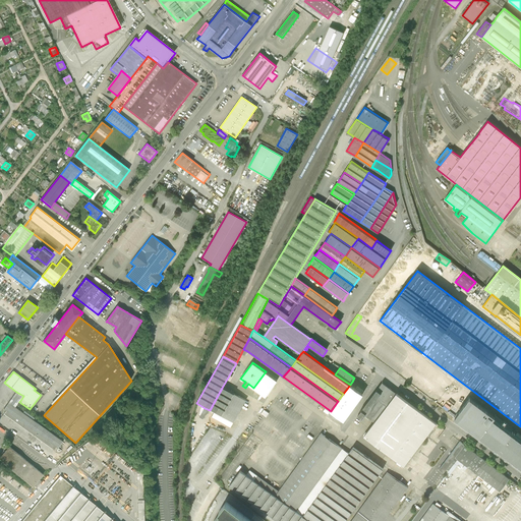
[(277,380),(266,371),(253,388),(255,390),(252,394),(257,398),(262,393),(266,396),(277,380)]
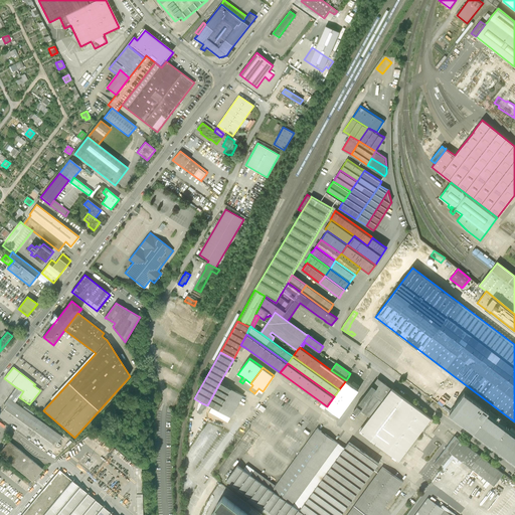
[(384,398),(392,388),(389,386),(378,378),(373,385),(377,388),(375,392),(384,398)]
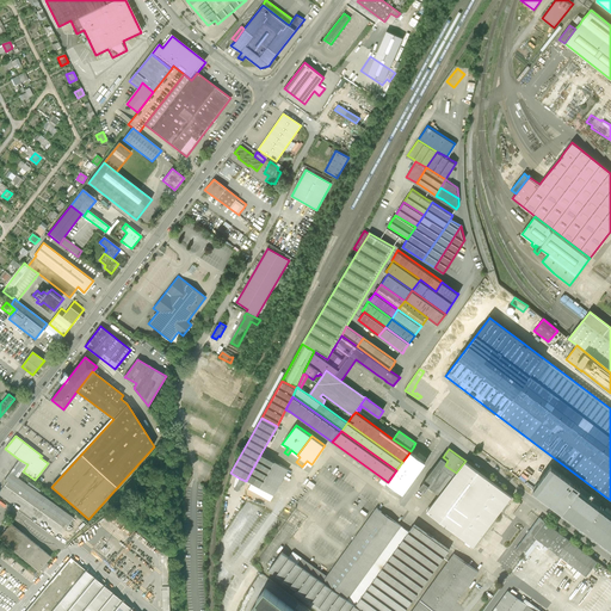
[(388,482),(402,493),(415,476),(425,462),(418,457),(411,451),(402,462),(396,470),(388,482)]
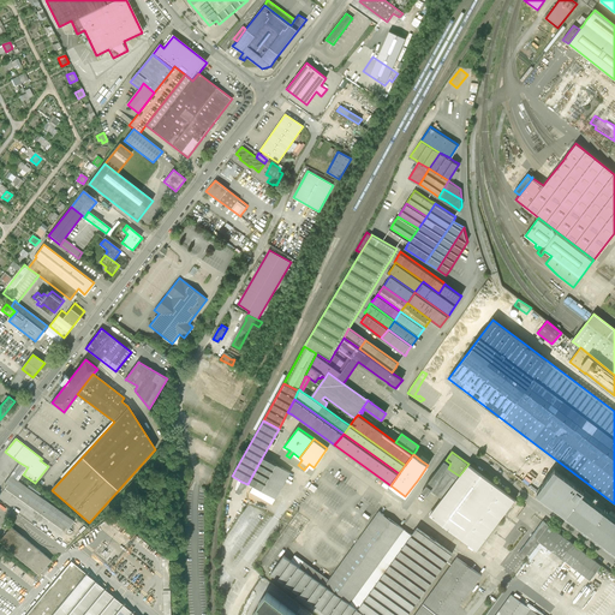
[(252,488),(262,493),(276,465),(262,458),(248,484),(252,488)]
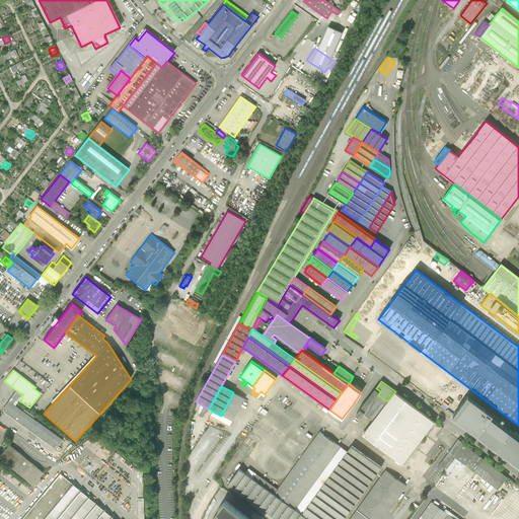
[(373,421),(387,401),(378,395),(380,391),(376,388),(357,413),(362,417),(364,414),(368,417),(371,419),(373,421)]
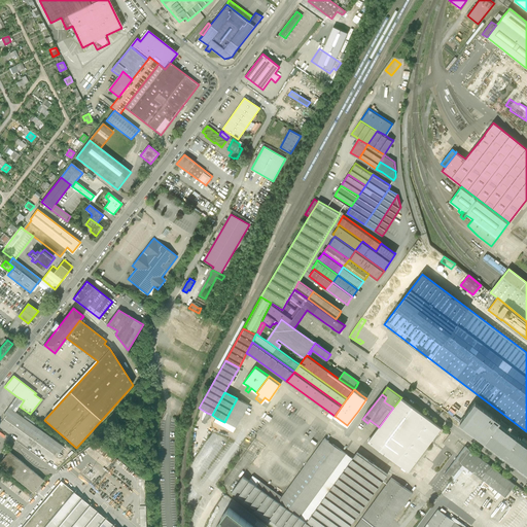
[(6,416),(4,419),(55,455),(57,452),(59,454),(65,447),(16,412),(20,407),(24,400),(16,396),(4,415),(6,416)]
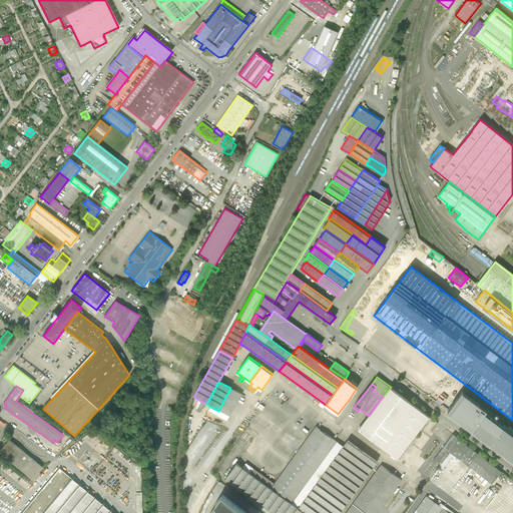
[(369,416),(359,429),(370,438),(383,448),(398,426),(414,404),(392,388),(391,387),(383,397),(369,416)]
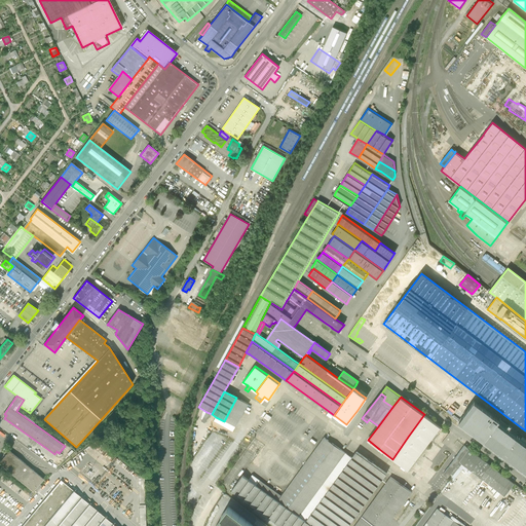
[(249,405),(236,398),(224,421),(235,427),(249,405)]
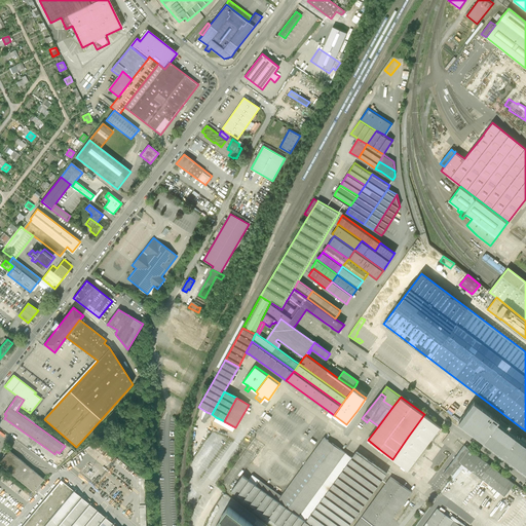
[(456,421),(525,473),(525,445),(519,440),(516,437),(496,423),(498,420),(494,417),(492,415),(472,401),(462,413),(456,421)]
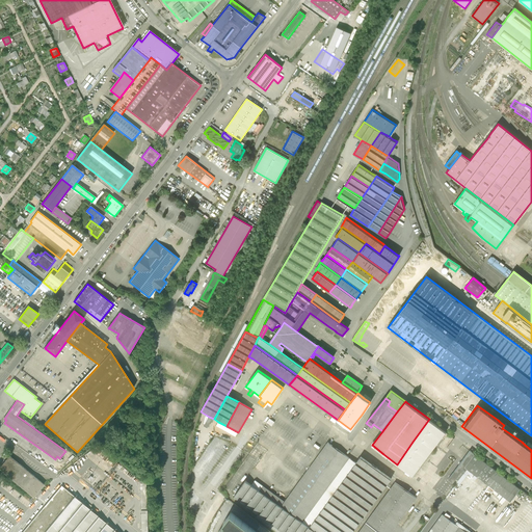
[(209,417),(204,427),(207,429),(210,423),(212,424),(214,419),(209,417)]
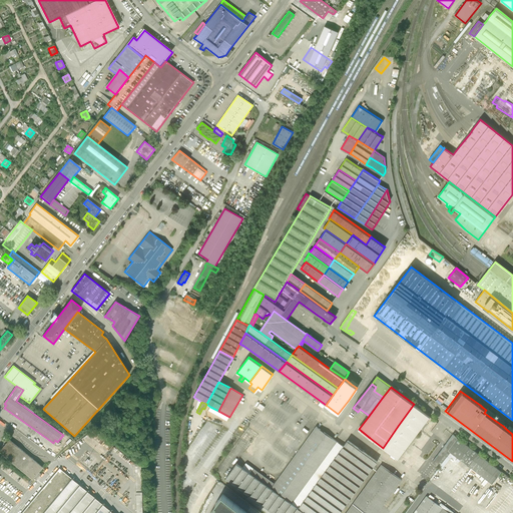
[(414,404),(398,426),(383,448),(389,453),(397,459),(414,438),(422,426),(430,417),(414,404)]
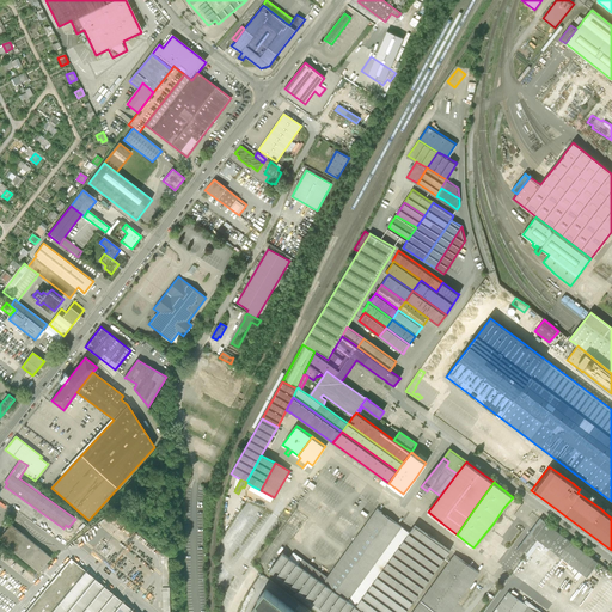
[(270,503),(274,497),(261,490),(251,485),(248,491),(270,503)]
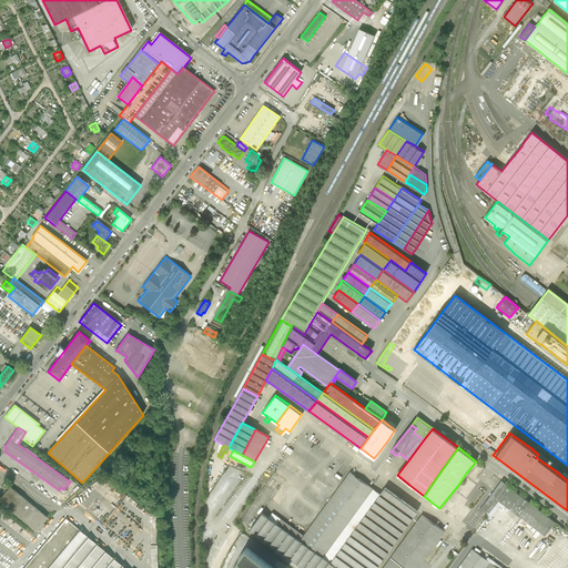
[(345,478),(304,536),(327,553),(374,488),(357,476),(351,472),(347,475),(345,478)]
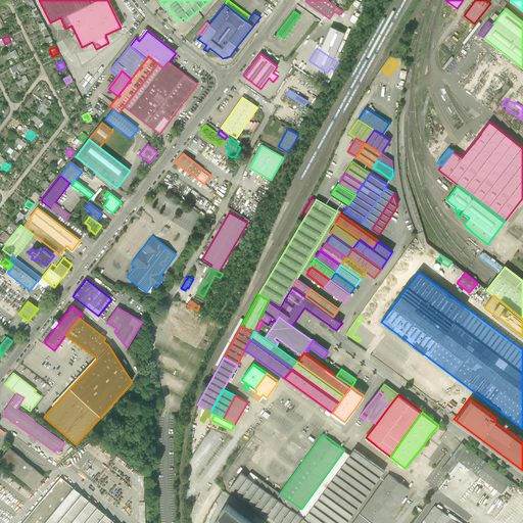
[(447,476),(459,461),(468,448),(462,442),(440,471),(444,475),(445,474),(447,476)]
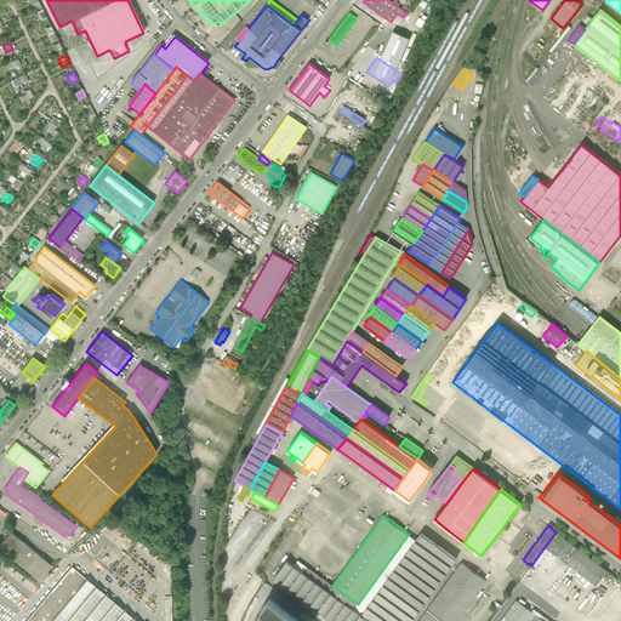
[(51,567),(11,533),(0,545),(0,548),(39,581),(51,567)]
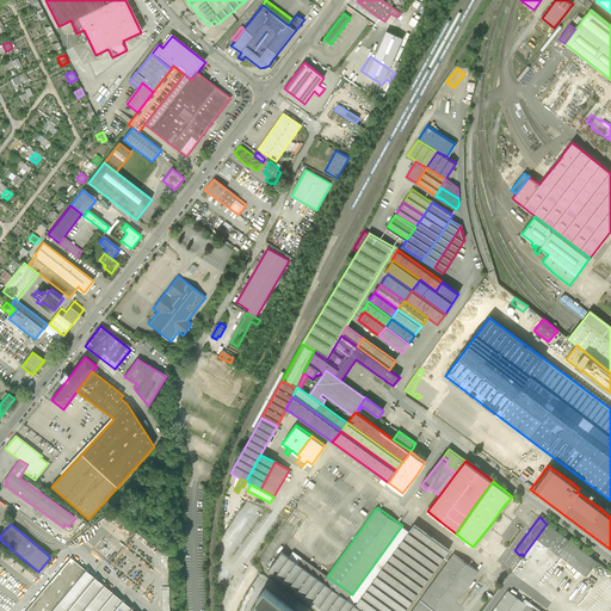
[(409,531),(356,605),(351,610),(405,610),(418,594),(423,587),(450,550),(431,536),(414,524),(409,531)]
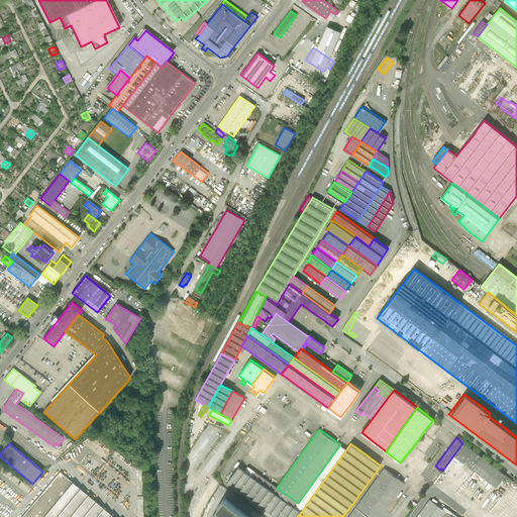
[(505,475),(462,443),(453,455),(442,471),(452,478),(463,463),(496,488),(505,475)]
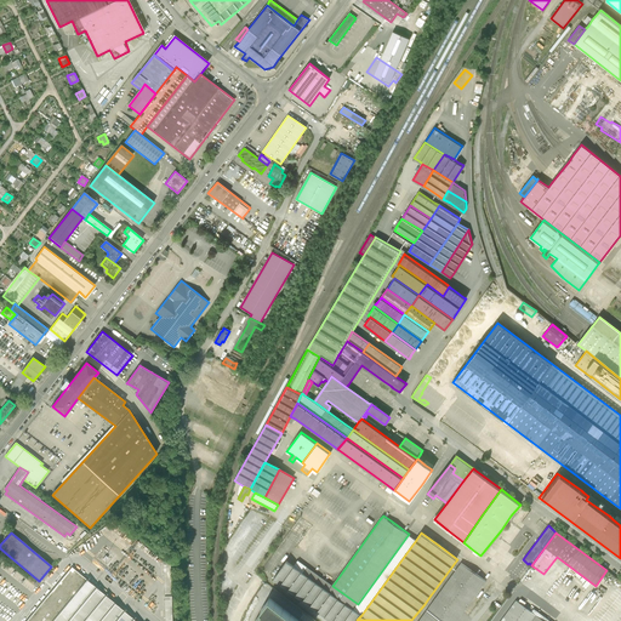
[(297,560),(294,567),(362,615),(416,540),(412,537),(409,534),(358,604),(332,586),(297,560)]
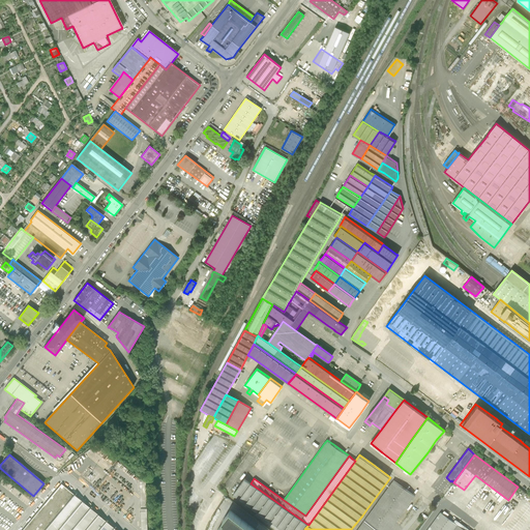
[(95,469),(92,473),(93,474),(89,480),(94,484),(101,473),(95,469)]
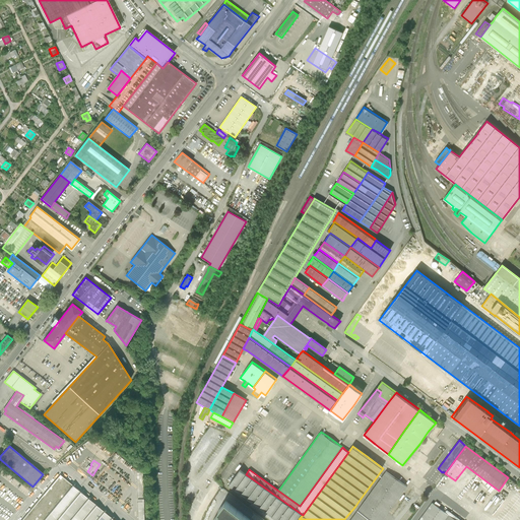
[(103,465),(93,475),(105,486),(114,476),(103,465)]
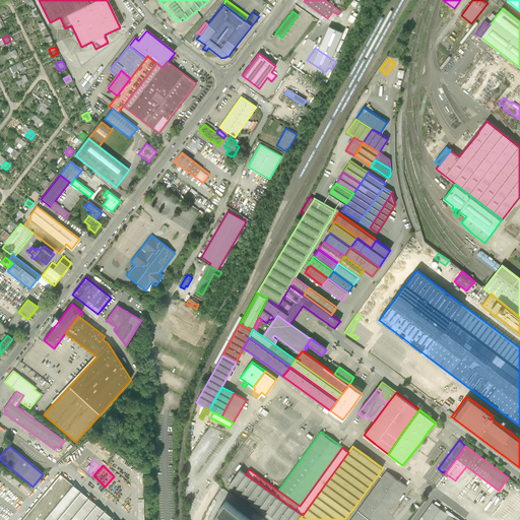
[(276,519),(299,519),(303,515),(246,474),(240,470),(229,485),(252,502),(250,506),(261,514),(264,511),(276,519)]
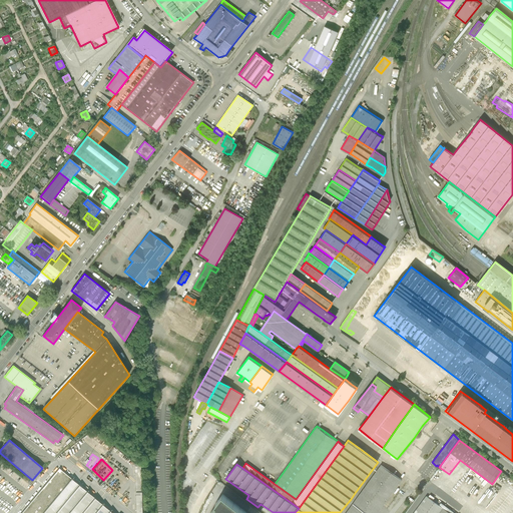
[(381,465),(368,483),(389,498),(402,480),(391,472),(381,465)]
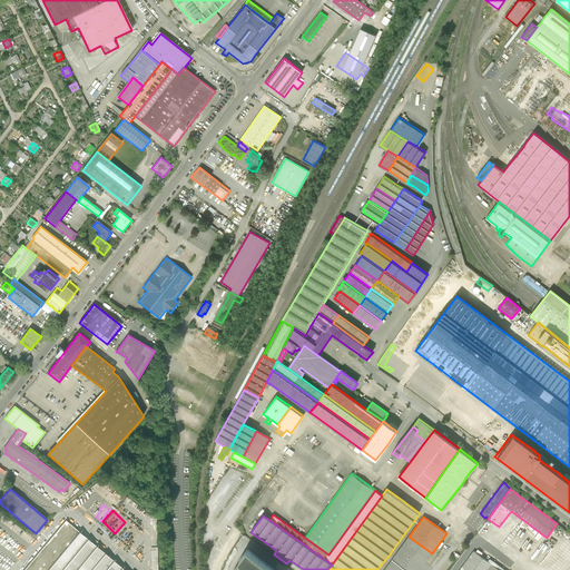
[(125,569),(66,521),(25,569),(125,569)]
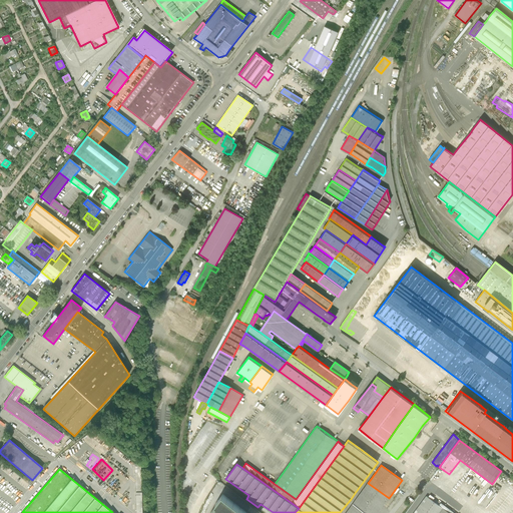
[(466,476),(458,487),(466,493),(474,482),(466,476)]
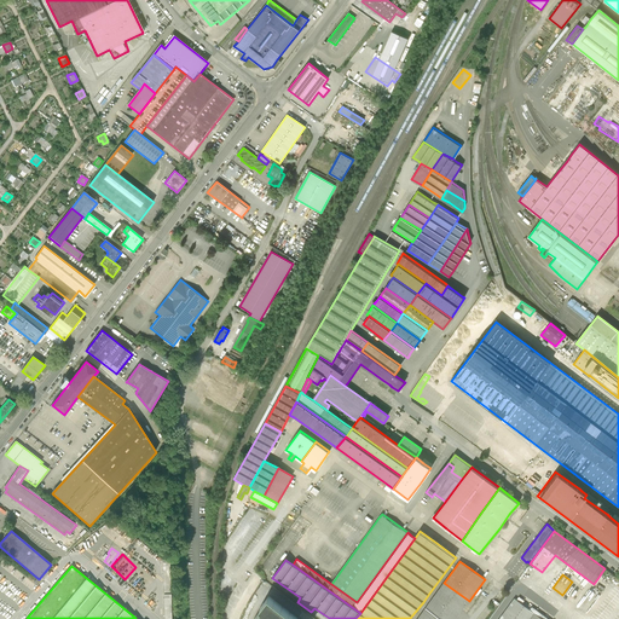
[(145,577),(143,579),(139,578),(134,585),(140,589),(142,586),(146,590),(151,582),(145,577)]
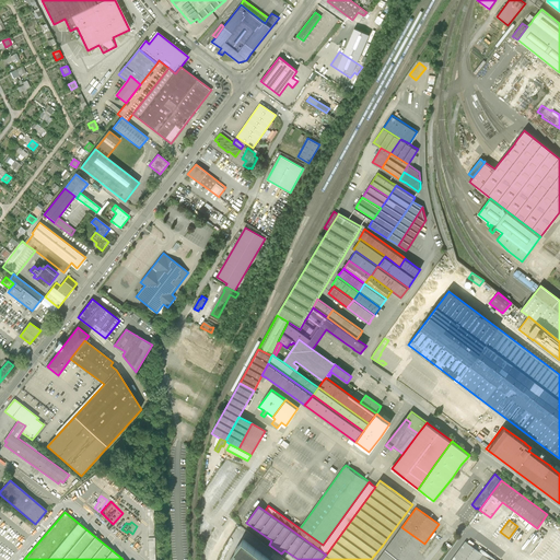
[(411,559),(413,558),(424,544),(401,527),(392,541),(386,548),(405,559),(411,559)]
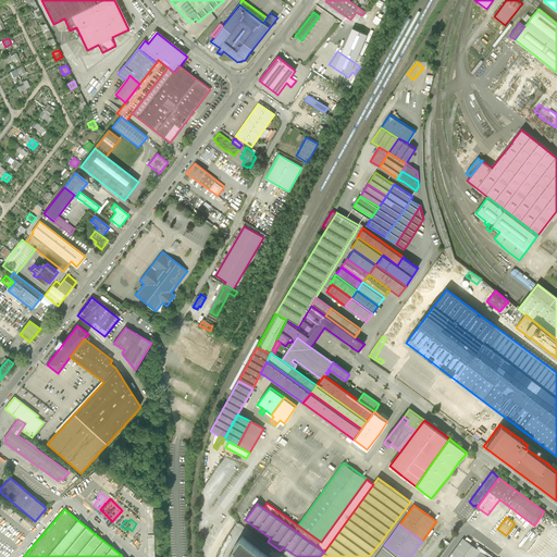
[(268,556),(242,536),(234,547),(235,548),(227,556),(268,556)]
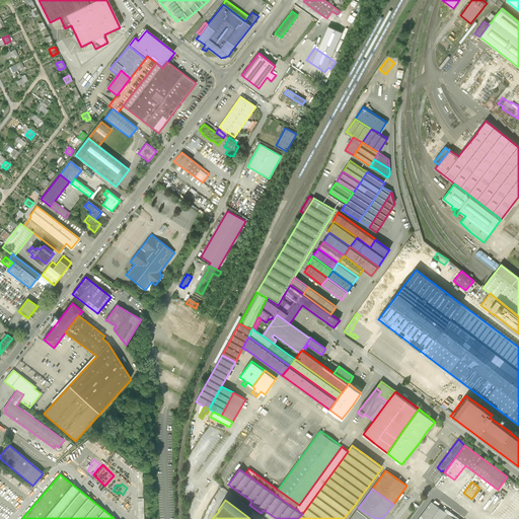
[(431,502),(418,518),(459,518),(445,509),(444,511),(437,507),(439,504),(435,501),(433,503),(431,502)]
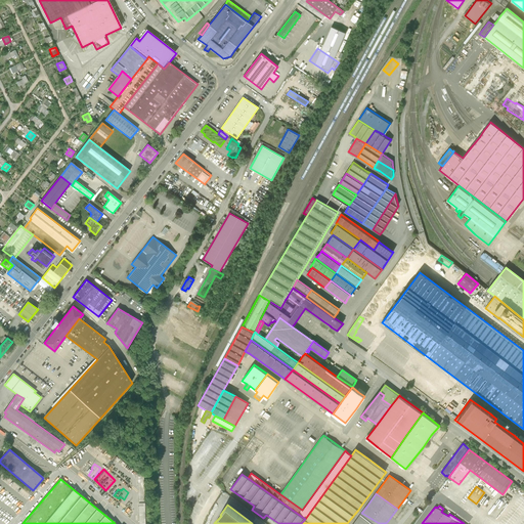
[(379,523),(361,513),(352,523),(379,523)]
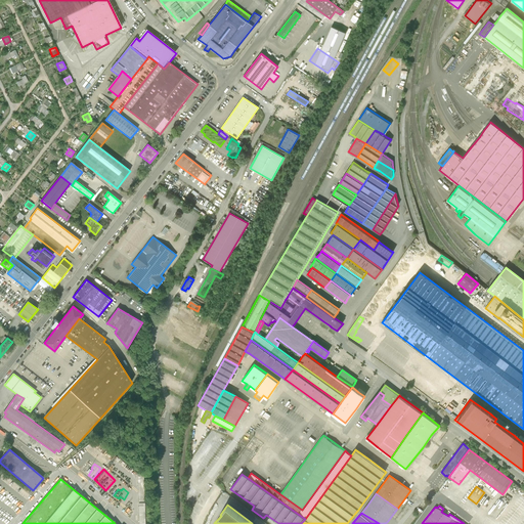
[(271,523),(278,523),(266,515),(263,518),(271,523)]
